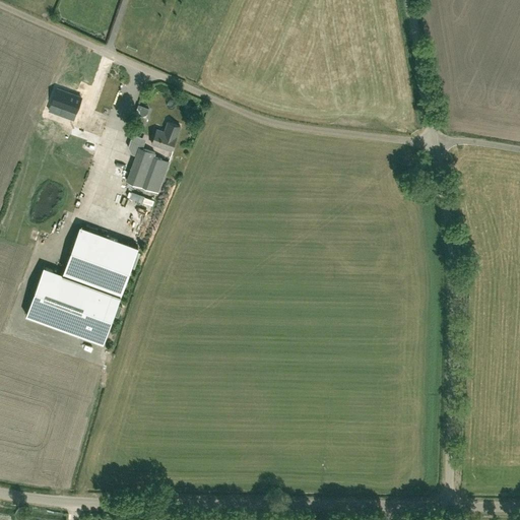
[(73,119),(81,98),(56,88),(51,103),(62,107),(59,114),(73,119)]
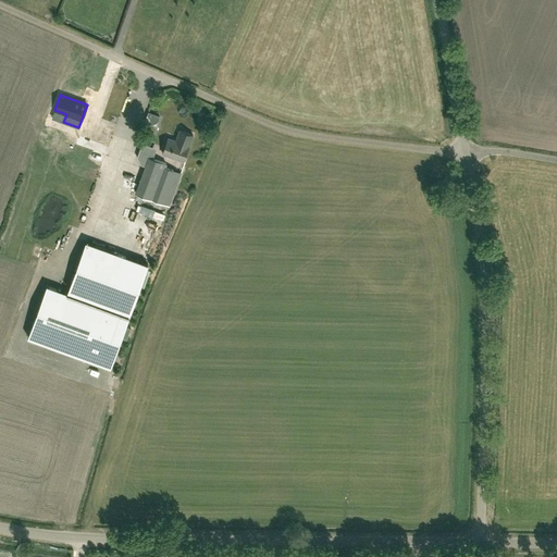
[(101,98),(96,110),(104,114),(110,102),(101,98)]
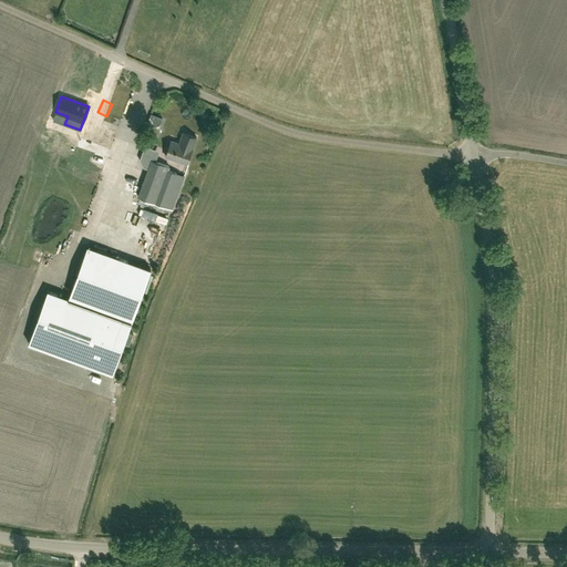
[(72,158),(102,167),(116,125),(86,115),(72,158)]
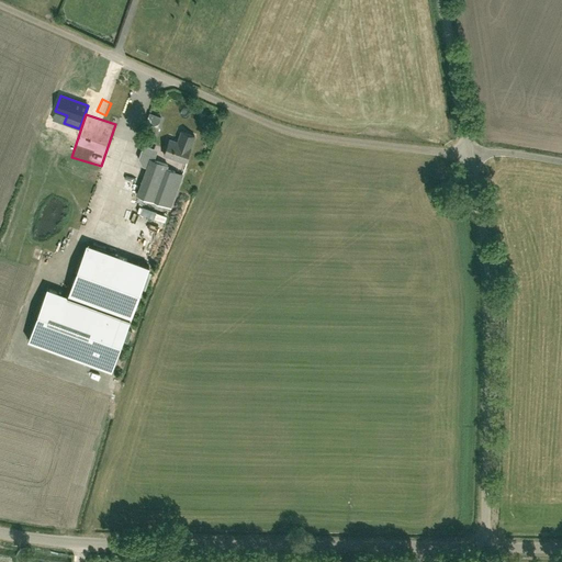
[(183,132),(179,143),(169,139),(164,155),(186,163),(191,147),(195,136),(183,132)]
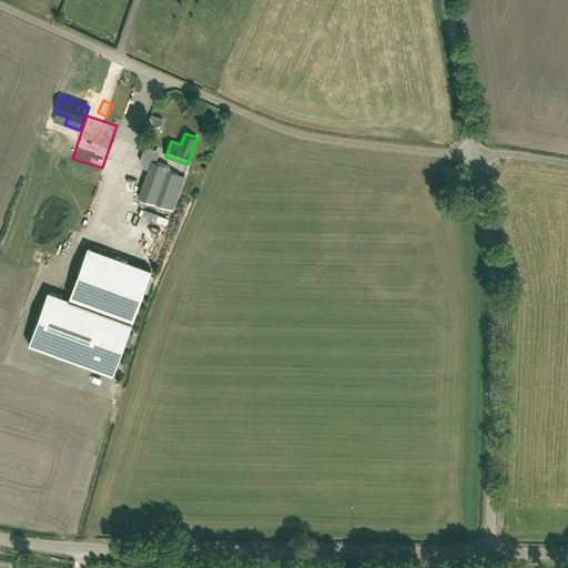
[(143,168),(149,170),(138,200),(172,212),(184,176),(168,171),(169,166),(155,162),(156,158),(142,153),(140,160),(143,168)]
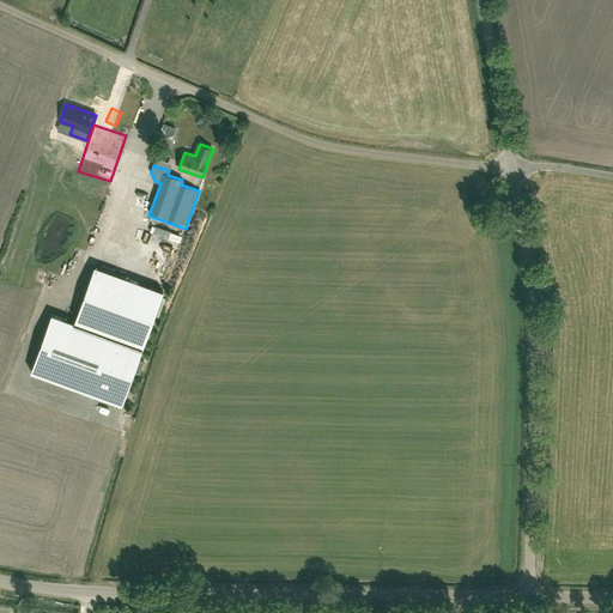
[(92,267),(71,323),(48,315),(26,371),(121,407),(162,292),(92,267)]
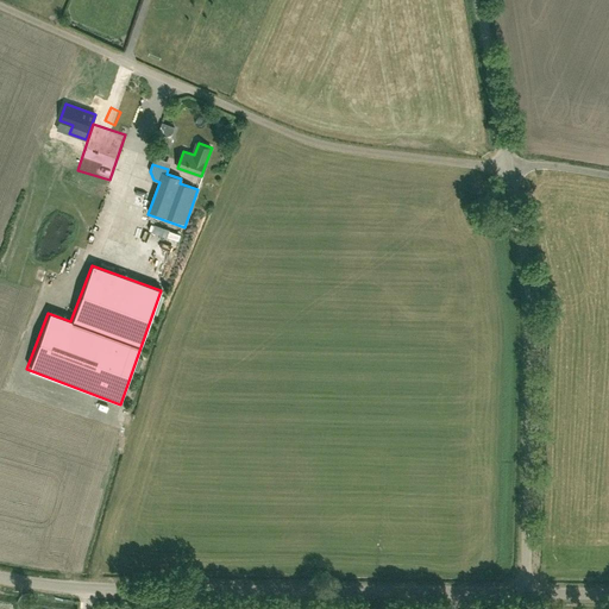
All buildings are outlined.
